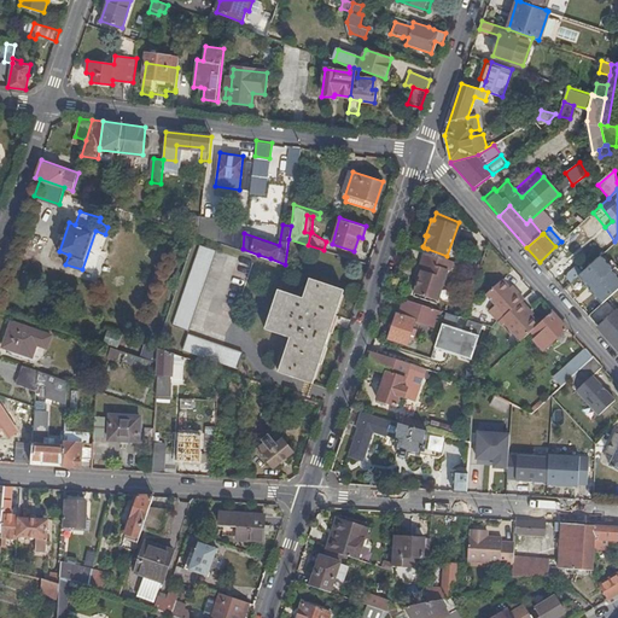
[(202,243),(186,291),(191,293),(180,326),(190,330),(217,248),(202,243)]
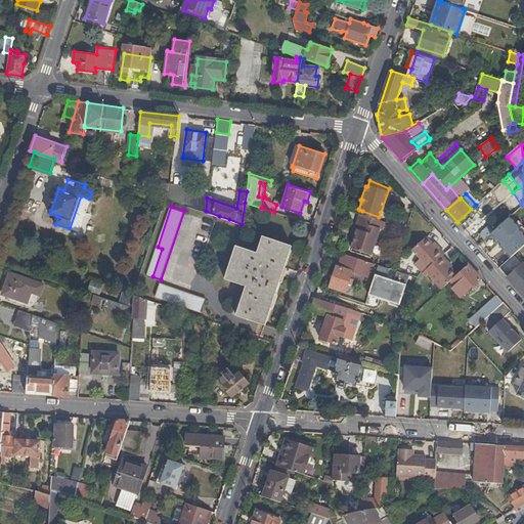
[(384,219),(379,217),(362,211),(360,217),(356,216),(353,224),(356,225),(354,232),(350,244),(369,250),(379,225),(381,226),(384,219)]
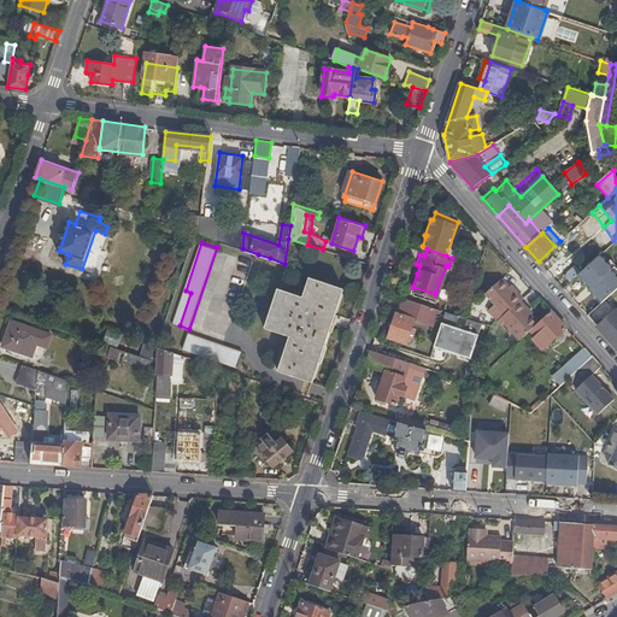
[(565,278),(570,283),(581,272),(575,265),(565,274),(565,278)]
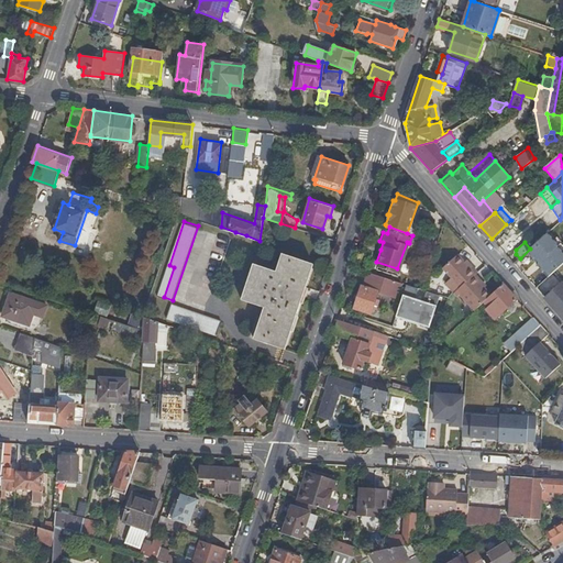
[(530,249),(520,258),(526,265),(536,255),(530,249)]
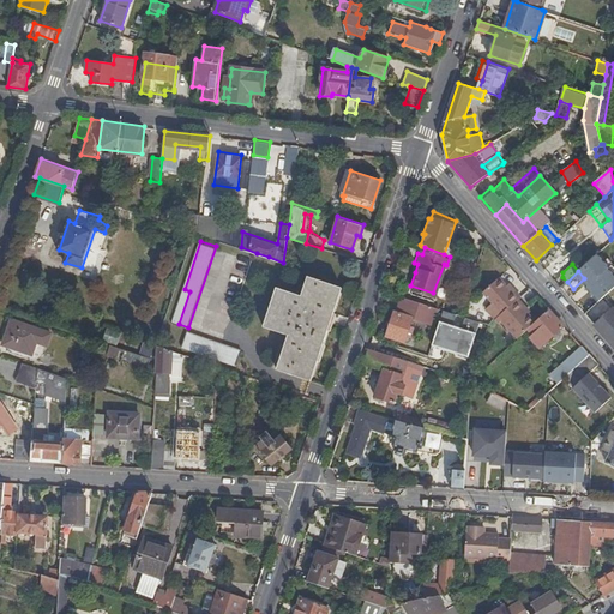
[(332,290),(335,284),(309,276),(304,295),(278,287),(265,325),(271,327),(277,308),(298,315),(292,333),(288,342),(280,369),(312,379),(341,293),(332,290)]
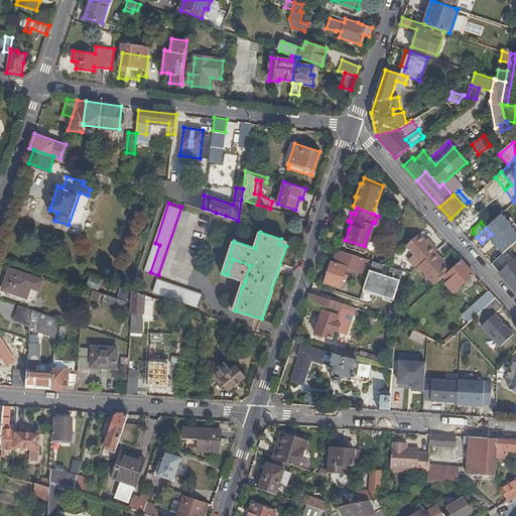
[(444,274),(448,270),(443,264),(438,259),(440,257),(435,251),(424,239),(419,233),(405,245),(412,253),(407,258),(417,271),(420,269),(433,284),(444,274)]
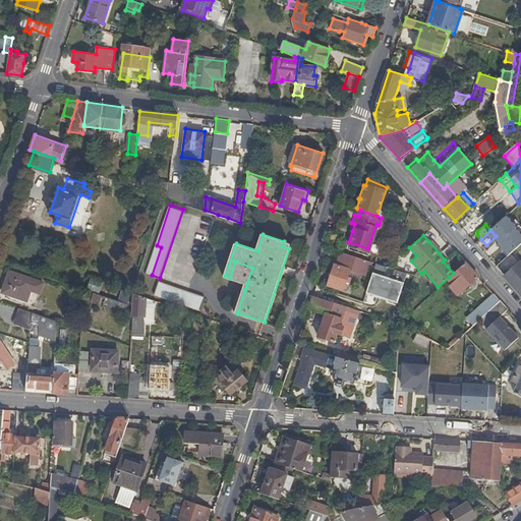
[(431,239),(428,241),(440,253),(442,251),(431,239)]
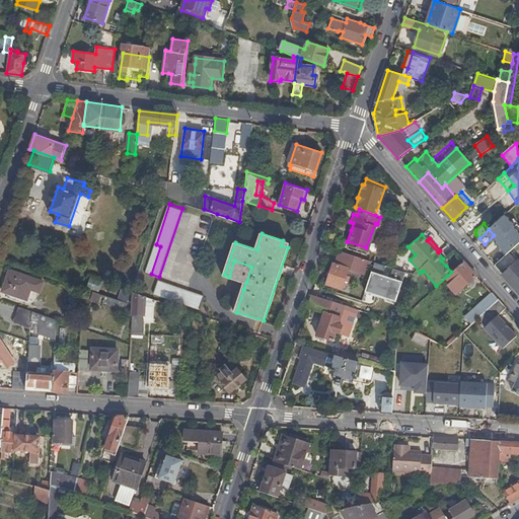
[(365,250),(366,247),(347,241),(346,244),(365,250)]
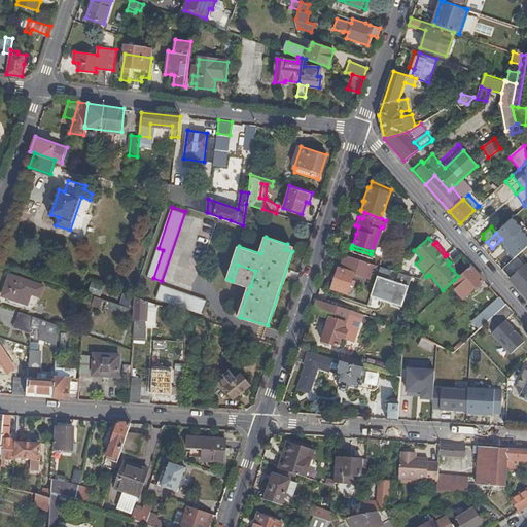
[(163,250),(159,248),(149,276),(153,278),(163,250)]
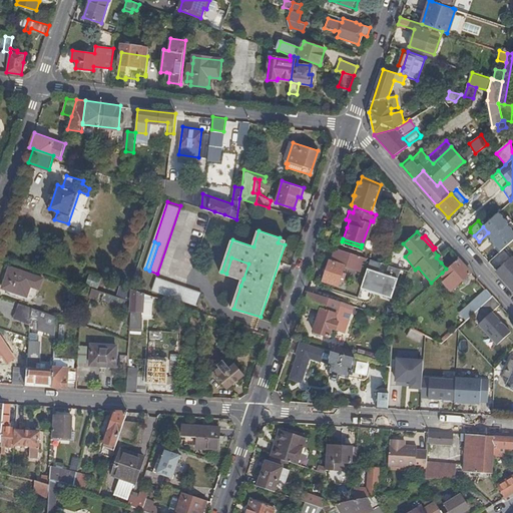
[(362,271),(367,257),(357,253),(336,246),(332,260),(329,259),(322,280),(337,285),(340,278),(343,279),(345,273),(342,272),(344,264),(362,271)]
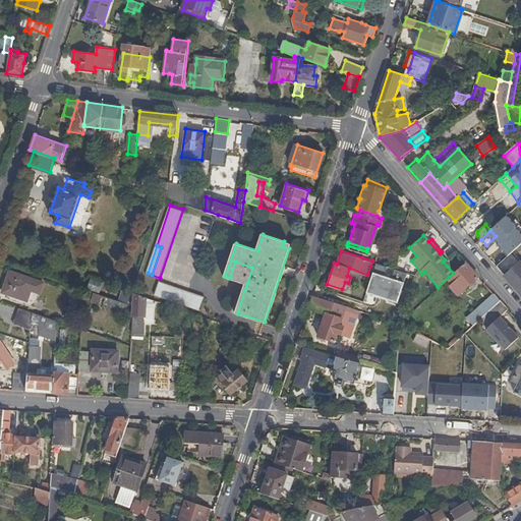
[(520,265),(518,261),(503,275),(505,277),(520,295),(520,265)]
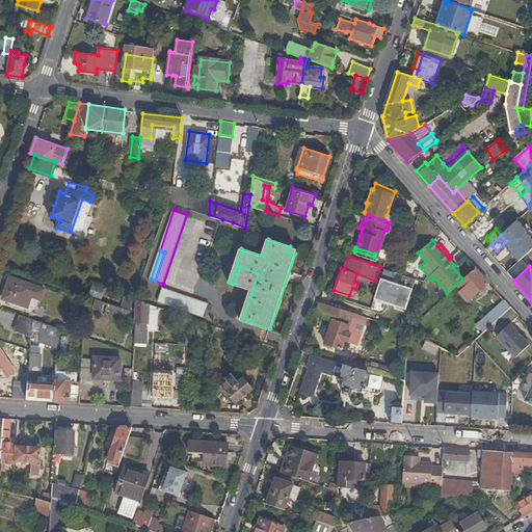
[(235,284),(253,289),(258,273),(240,267),(235,284)]
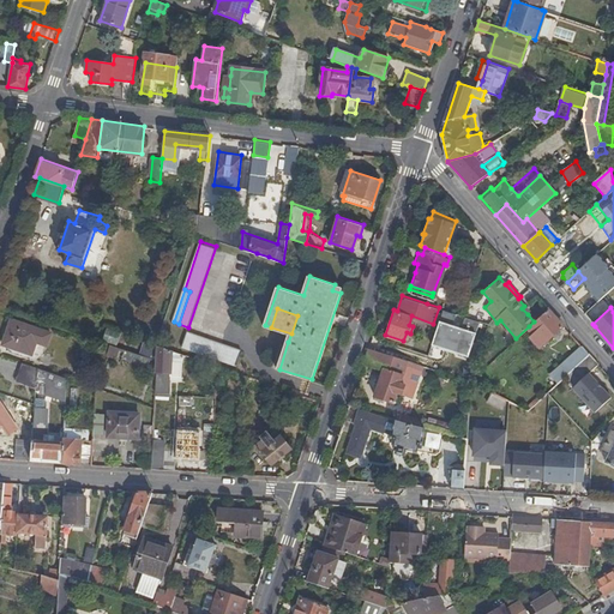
[(563,325),(548,308),(534,321),(529,326),(543,343),(563,325)]
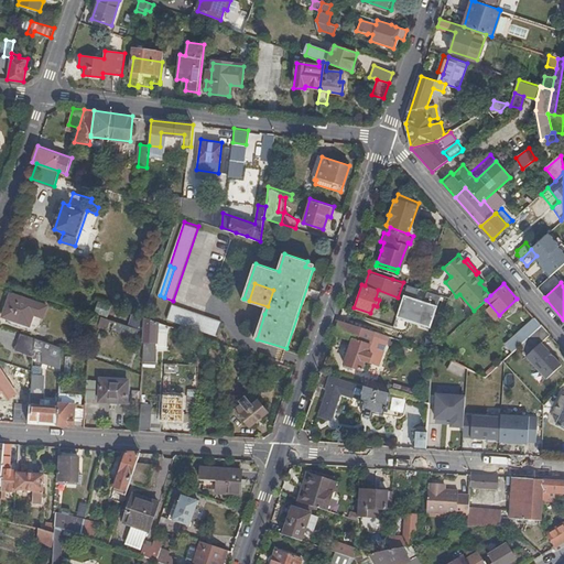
[(420,291),(409,288),(399,318),(432,328),(441,297),(429,293),(425,304),(416,301),(420,291)]
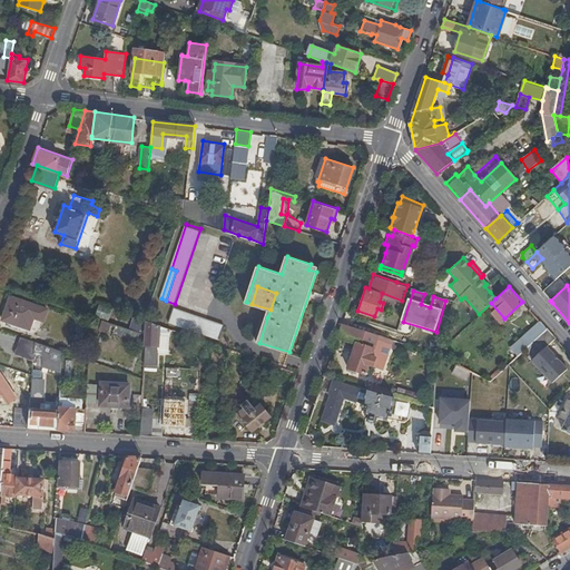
[(45,321),(49,310),(11,297),(3,320),(30,330),(35,317),(45,321)]
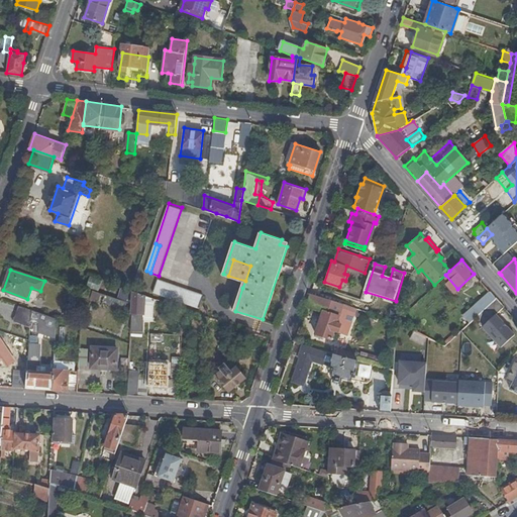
[(88,287),(100,291),(104,281),(92,277),(88,287)]
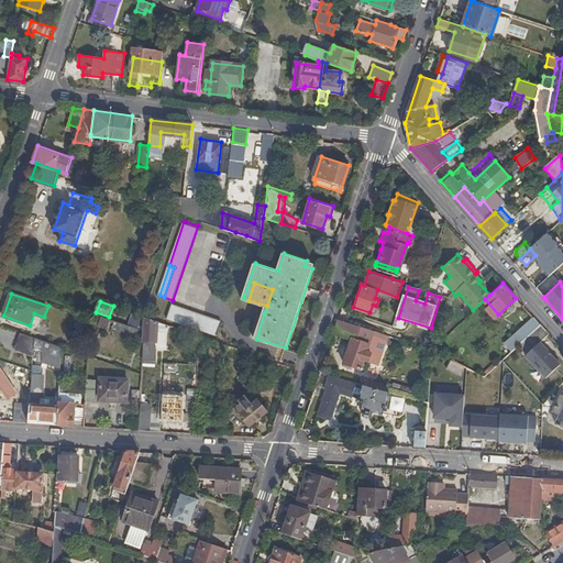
[(168,318),(218,334),(222,320),(174,304),(168,318)]
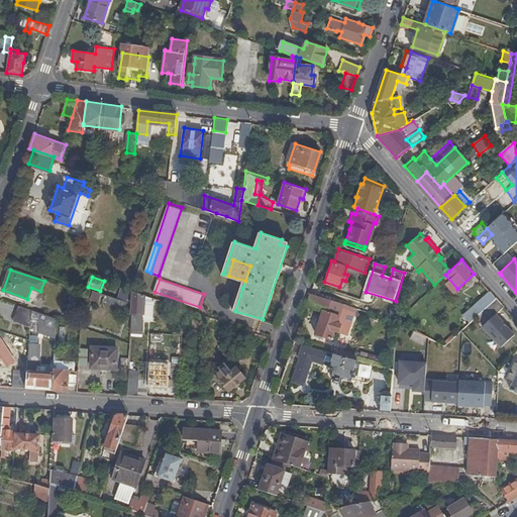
[(99,304),(102,294),(94,292),(93,291),(90,301),(99,304)]
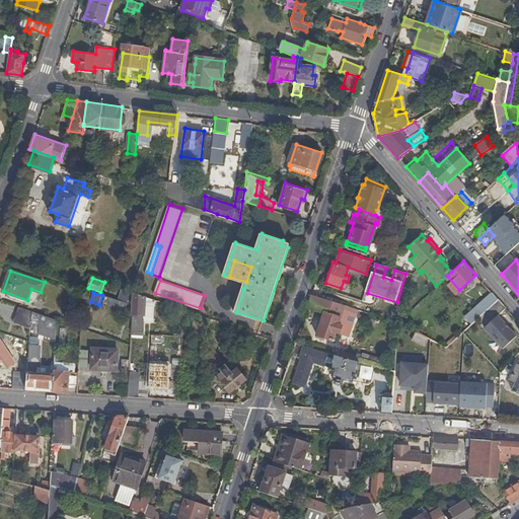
[(36,305),(40,295),(32,293),(29,303),(36,305)]
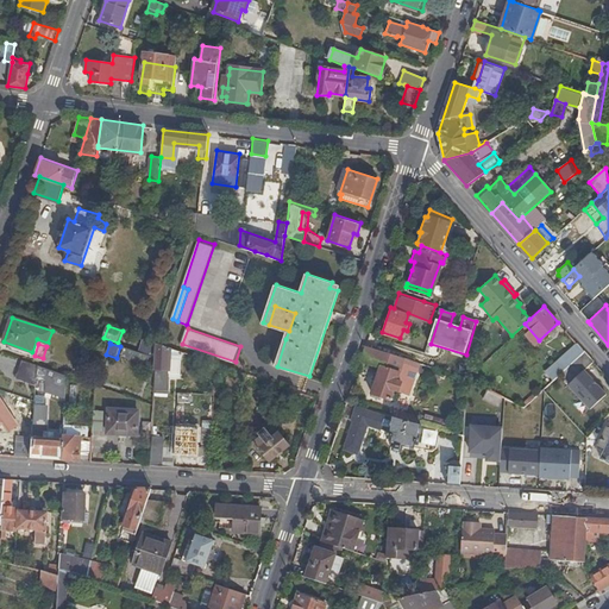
[(169,347),(158,344),(157,359),(155,390),(168,391),(169,377),(169,374),(171,347),(169,347)]
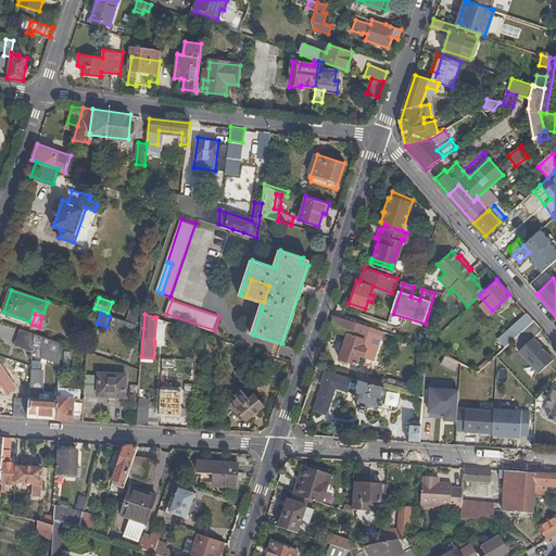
[(387,331),(366,324),(356,321),(335,314),(330,328),(346,333),(338,357),(356,364),(362,348),(365,338),(378,342),(383,343),(387,331)]
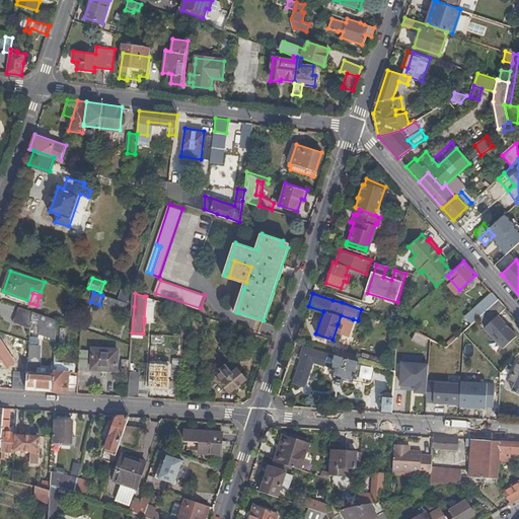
[(477,317),(497,298),(491,293),(464,317),(470,323),(475,318),(477,317)]
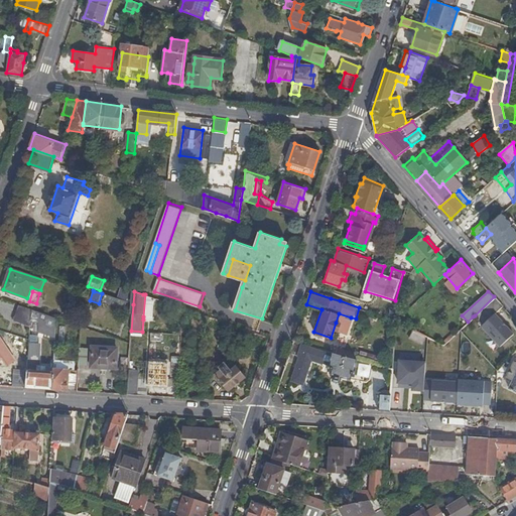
[(155,298),(145,294),(143,316),(153,316),(153,304),(155,298)]
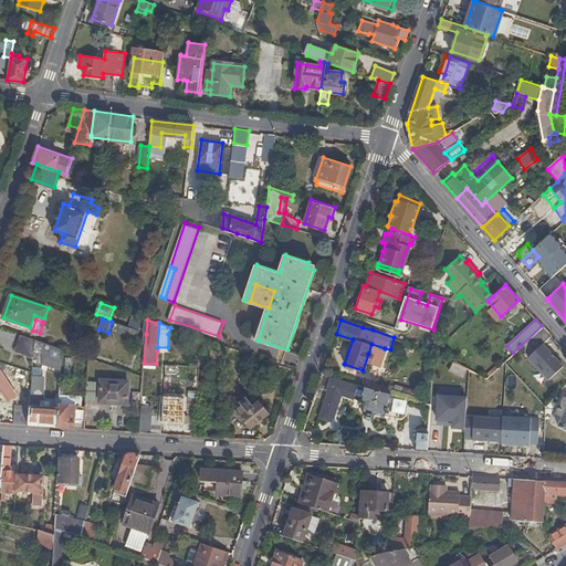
[(136,341),(139,332),(115,324),(113,332),(136,341)]
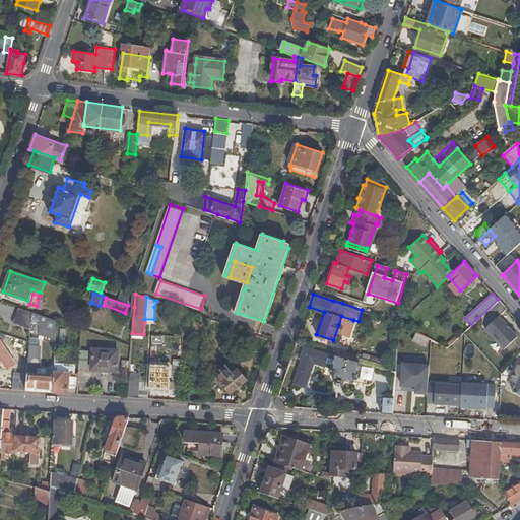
[(506,309),(498,299),(478,318),(485,327),(506,309)]
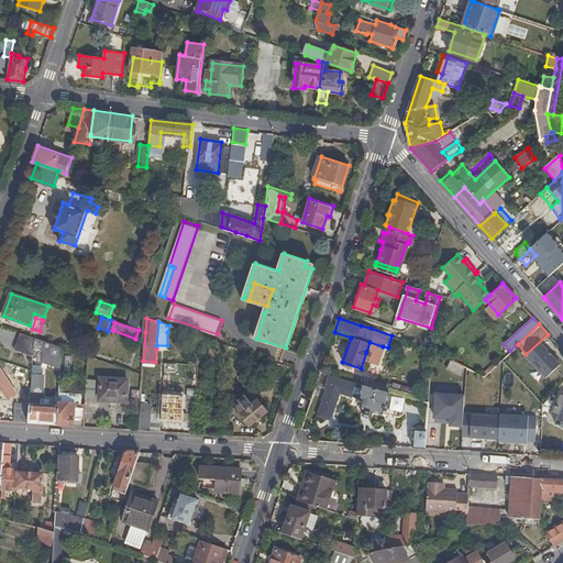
[(34,351),(35,339),(21,333),(15,350),(34,356),(34,351)]
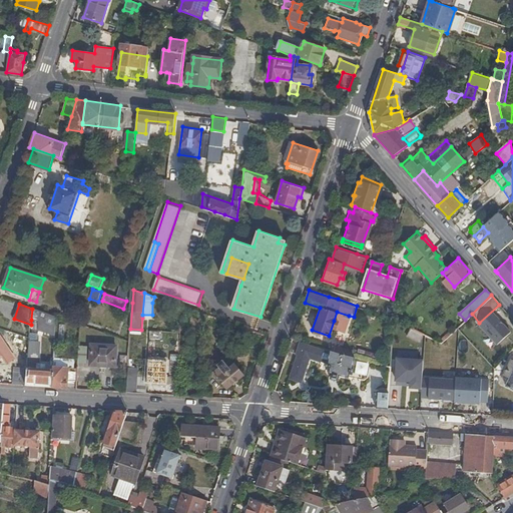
[(55,335),(56,317),(32,309),(31,320),(36,322),(38,322),(38,328),(55,335)]
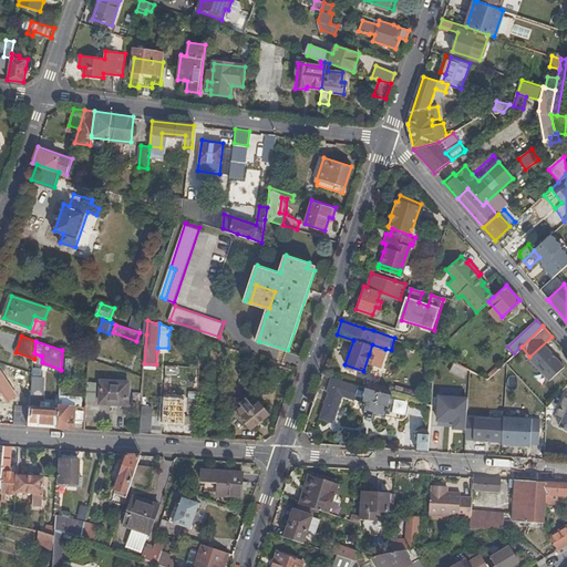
[(385,349),(372,344),(369,354),(382,358),(385,349)]
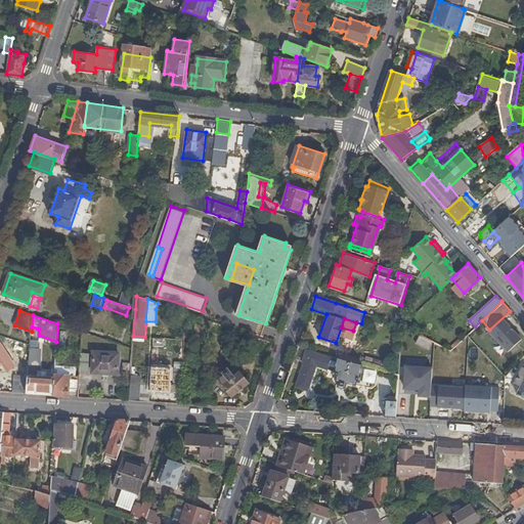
[(522,341),(503,320),(488,334),(507,354),(522,341)]
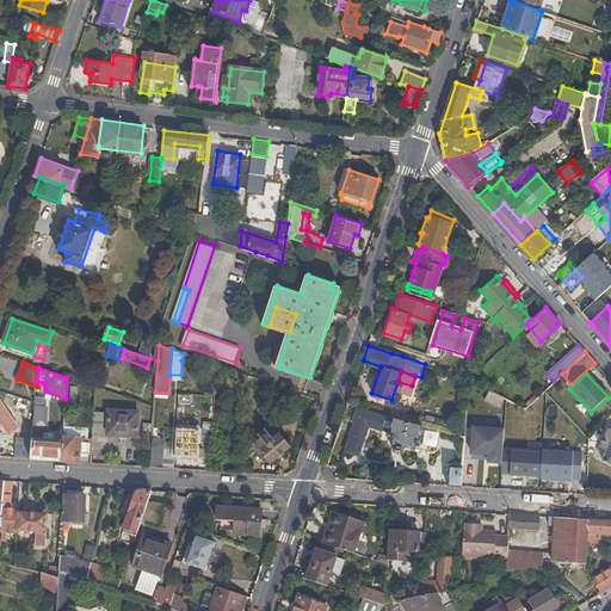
[(506,399),(493,392),(488,400),(503,407),(506,399)]
